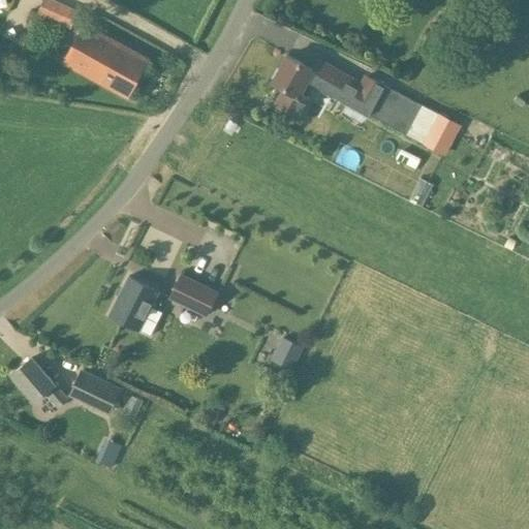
[(71,28),(79,10),(56,0),(43,0),(38,12),(71,28)]
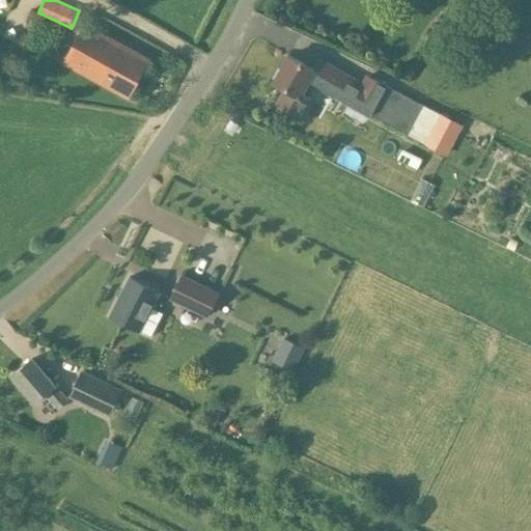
[(130,96),(149,60),(85,24),(65,61),(130,96)]
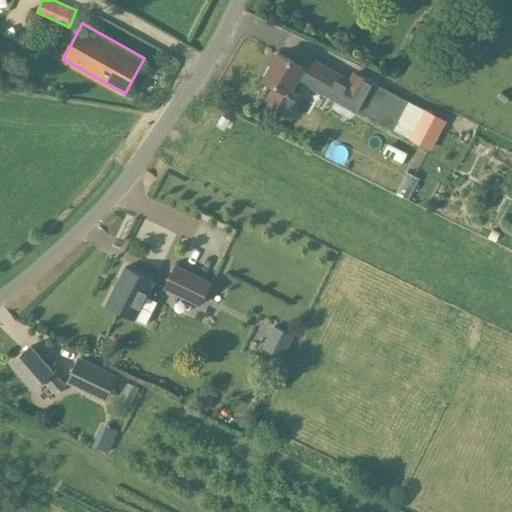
[(359,108),(373,82),(354,72),(349,80),(309,57),(303,67),(279,53),(265,78),(276,84),(268,99),(293,113),(303,96),(292,90),(300,76),(359,108)]
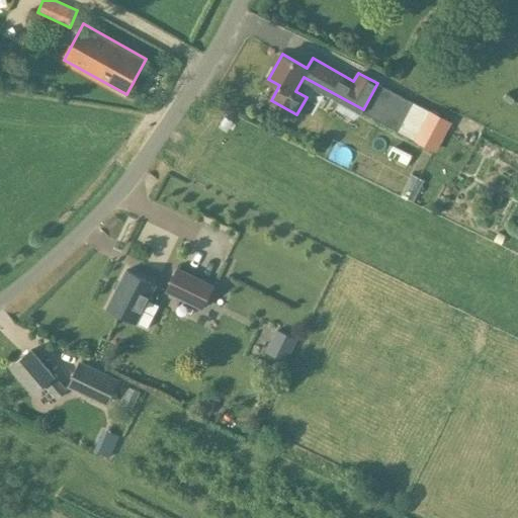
[(377,83),(363,109),(436,150),(450,122),(404,97),(377,83)]
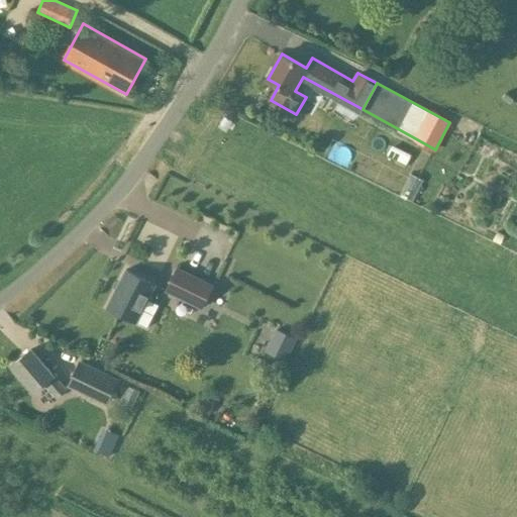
[(178,268),(167,289),(202,307),(210,291),(213,285),(178,268)]
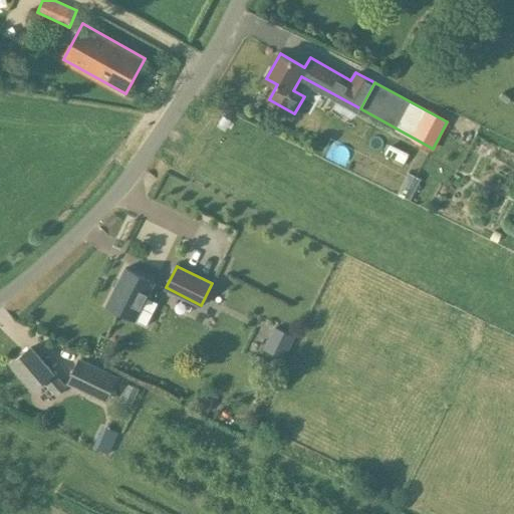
[(148,297),(156,282),(126,267),(106,305),(136,319),(137,319),(148,324),(159,302),(148,297)]
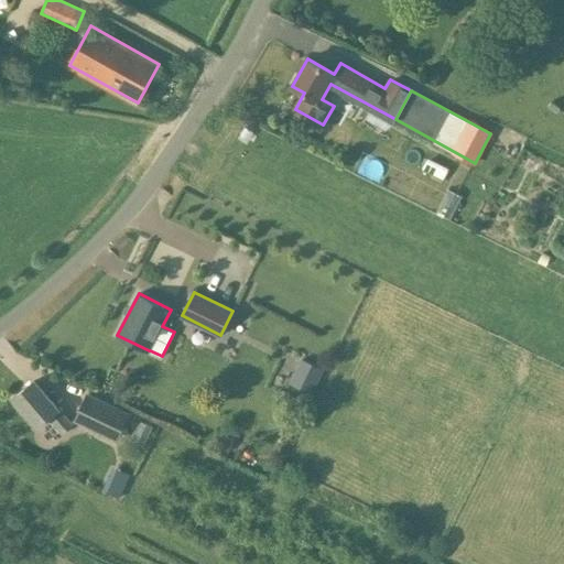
[(286,387),(308,398),(325,368),(302,356),(286,387)]
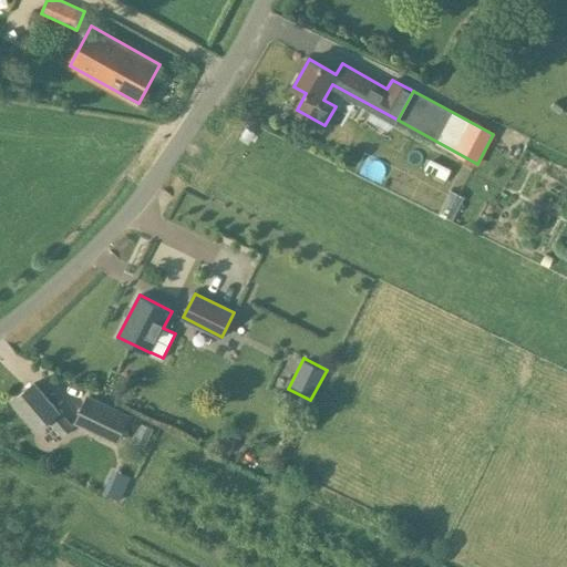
[(63,435),(73,428),(35,382),(13,401),(38,430),(50,419),(63,435)]
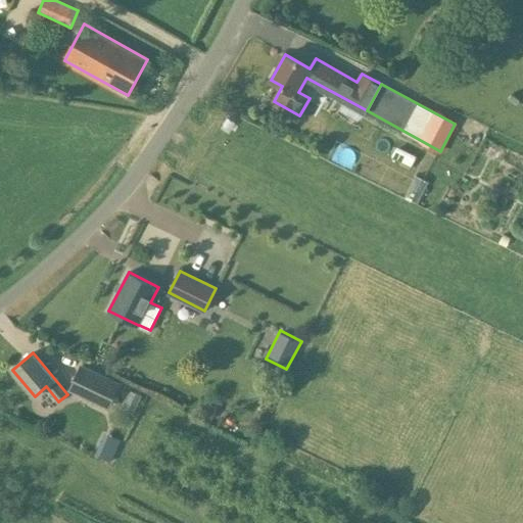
[(109,410),(123,383),(82,364),(68,389),(109,410)]
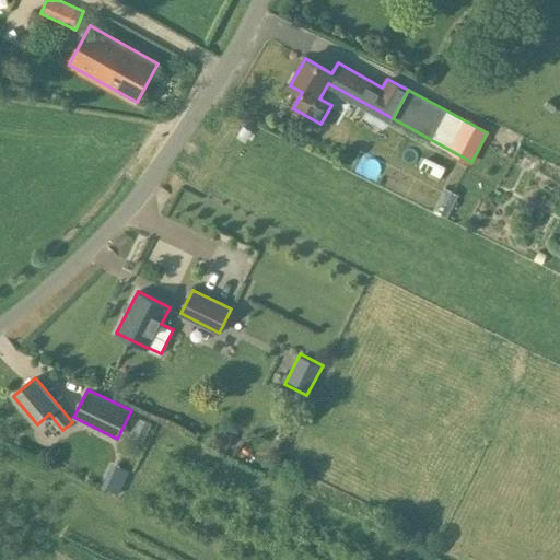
[(102,486),(119,493),(130,469),(113,462),(102,486)]
